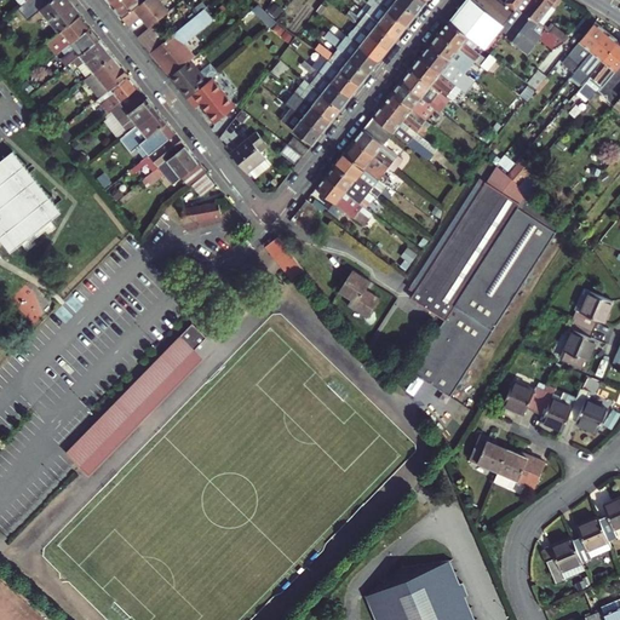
[(51,0),(42,7),(41,7),(61,30),(81,15),(69,0),(51,0)]
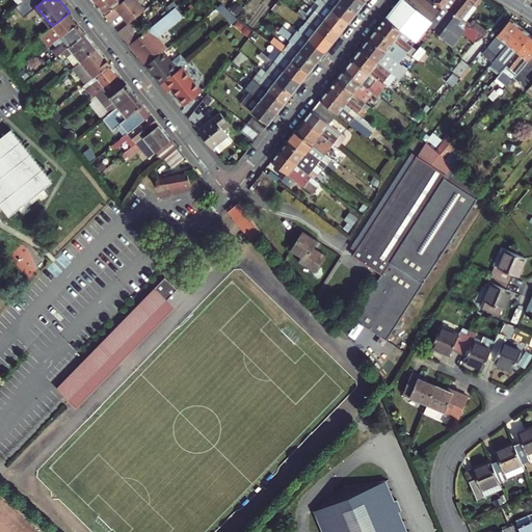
[(101,0),(97,4),(105,16),(123,0),(101,0)]
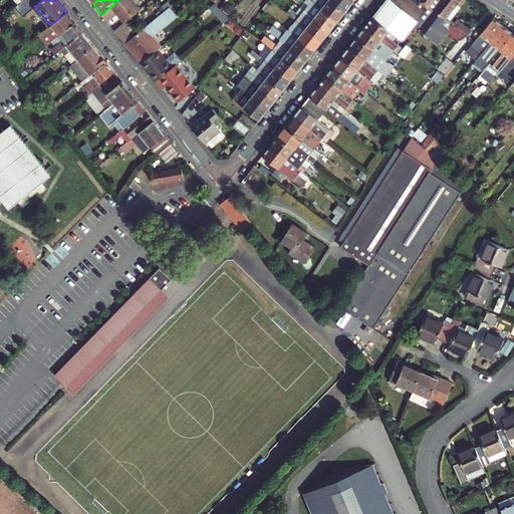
[(133,0),(118,0),(101,15),(107,21),(117,13),(124,21),(126,20),(141,9),(133,0)]
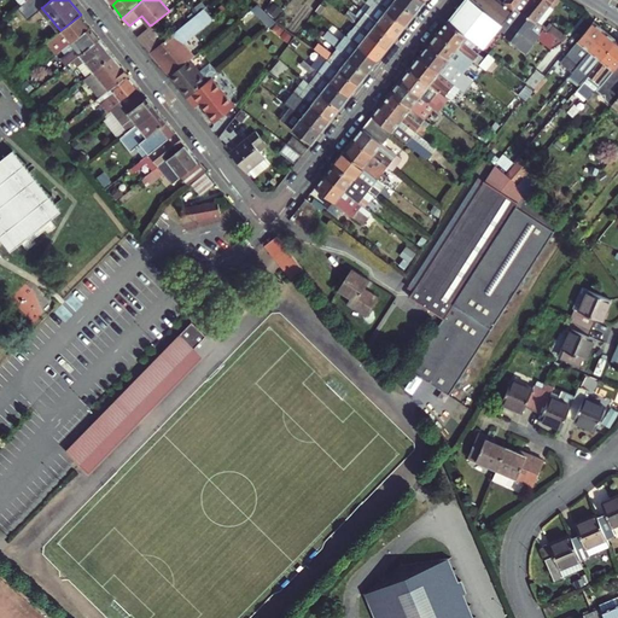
[(415,13),(398,0),(375,0),(377,1),(407,24),(415,13)]
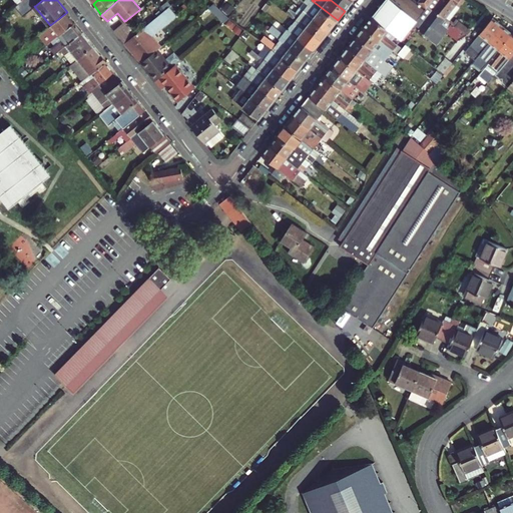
[(354,1),(352,0),(331,0),(345,11),(348,8),(354,1)]
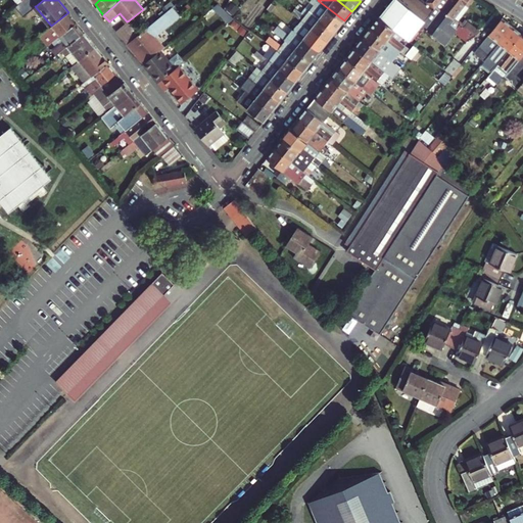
[(421,28),(425,21),(397,0),(394,0),(380,17),(396,31),(410,41),(421,28)]
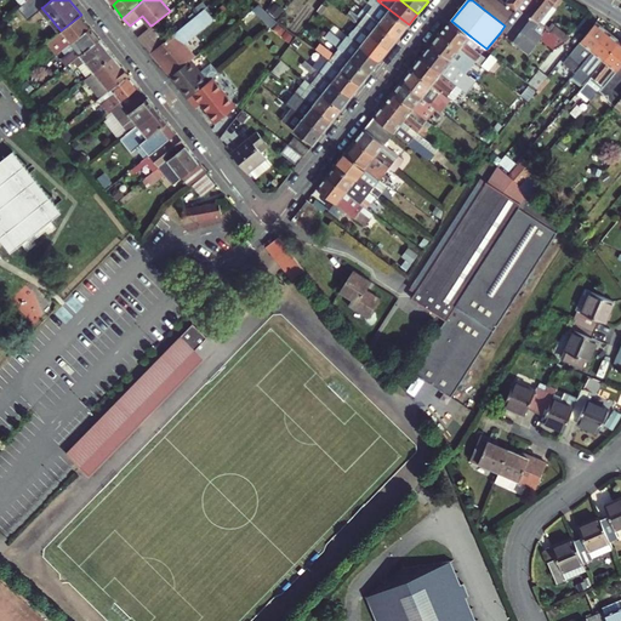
[(506,3),(501,0),(472,0),(505,26),(517,11),(506,3)]
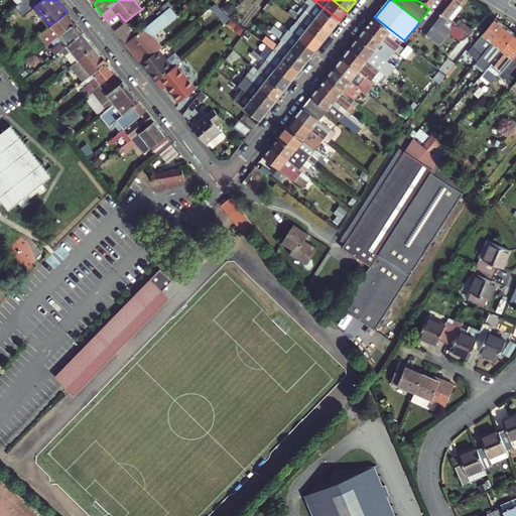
[(431,6),(435,0),(421,0),(420,2),(429,9),(431,6)]
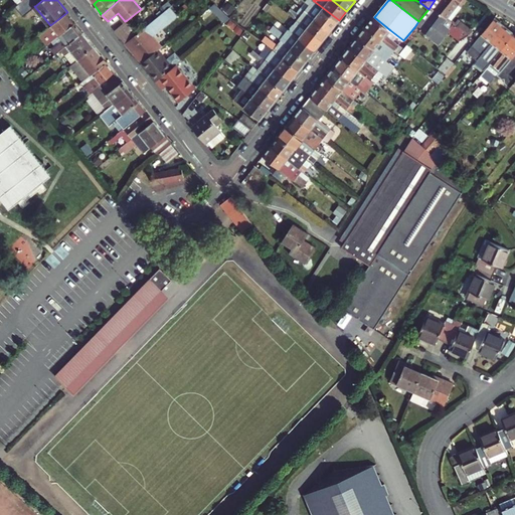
[(462,0),(435,0),(431,6),(448,19),(462,0)]
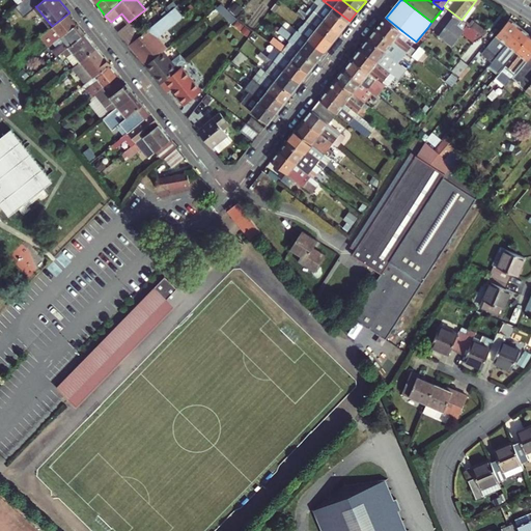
[(324,1),(315,11),(341,31),(350,21),(324,1)]
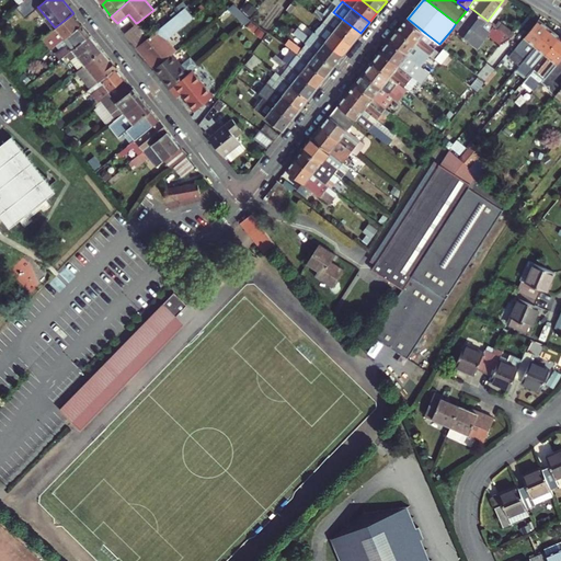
[(239,8),(235,3),(228,9),(236,16),(242,11),(239,8)]
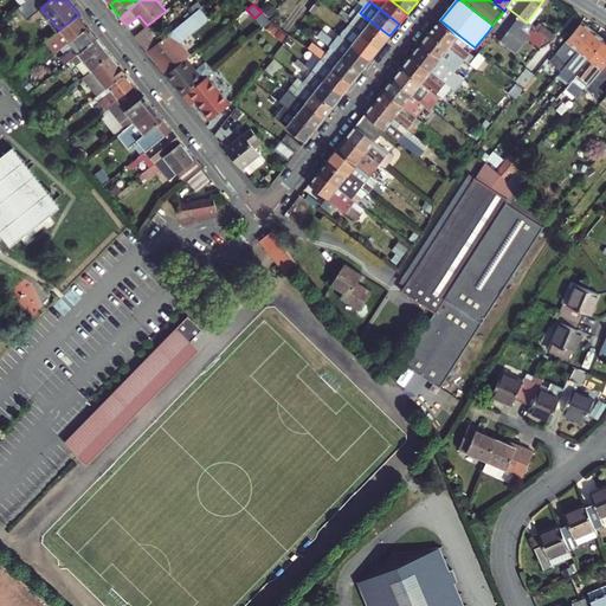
[(492,25),(488,32),(517,52),(529,36),(543,45),(554,42),(542,33),(535,27),(527,23),(507,7),(504,11),(492,25)]
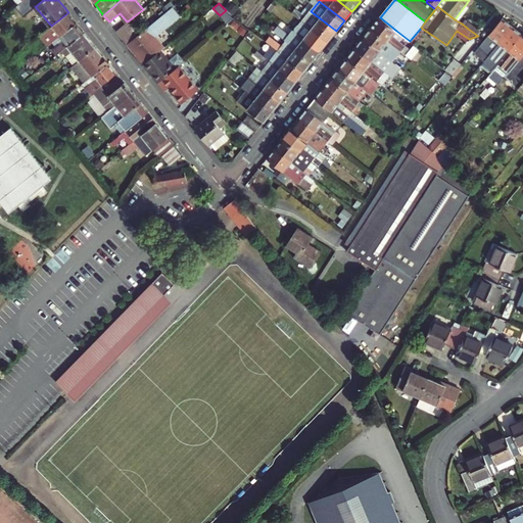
[(134,52),(144,64),(160,51),(161,50),(164,47),(156,37),(179,18),(171,9),(140,34),(128,44),(129,46),(141,36),(146,42),(134,52)]
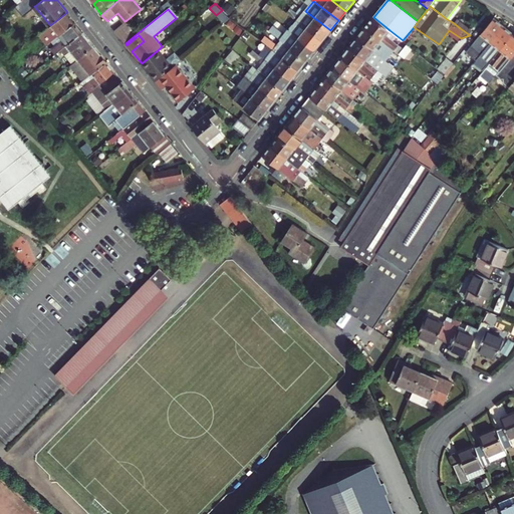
[(222,10),(216,15),(225,22),(231,17),(230,17),(222,10)]
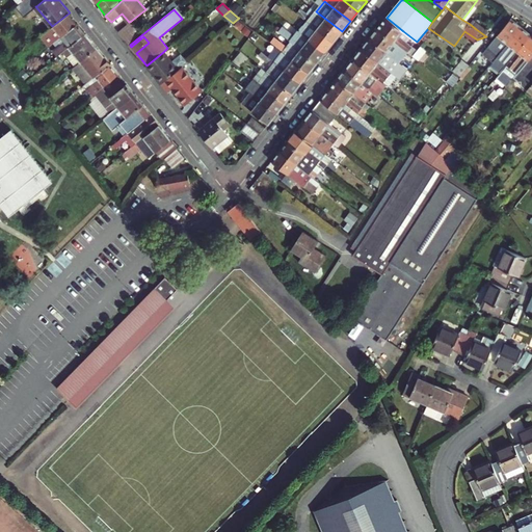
[(316,11),(308,21),(334,42),(342,31),(316,11)]
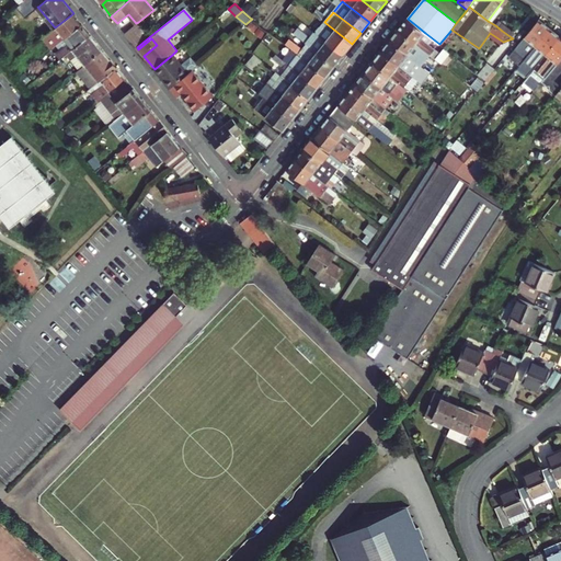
[(302,22),(316,33),(344,55),(352,44),(324,22),(320,29),(306,18),(302,22)]
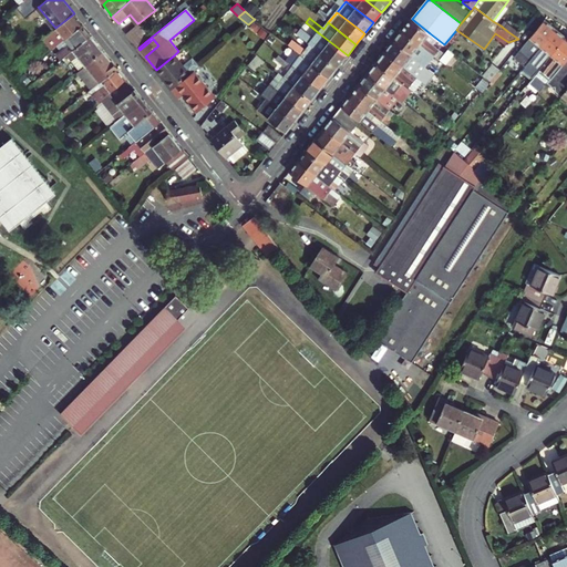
[(412,19),(403,31),(421,45),(441,60),(445,54),(426,39),(430,33),(412,19)]
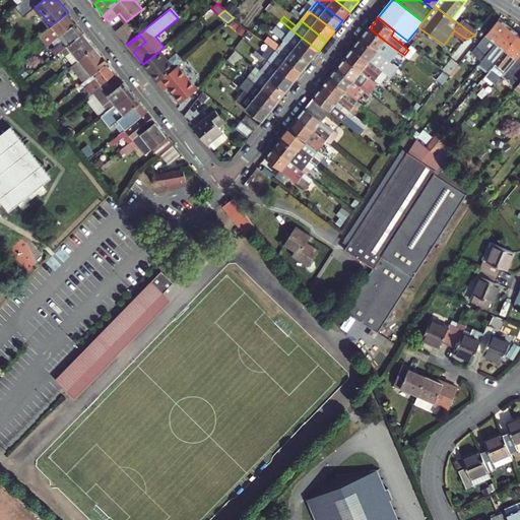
[(485,56),(510,26),(501,19),(476,48),(485,56)]
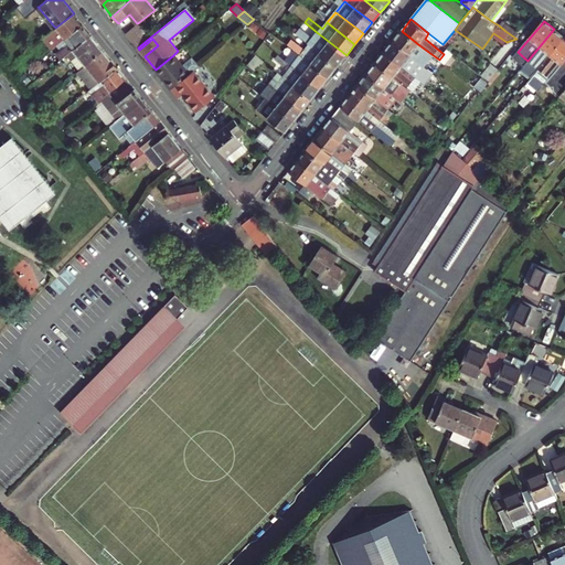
[(126,33),(131,40),(145,29),(139,22),(137,23),(126,33)]
